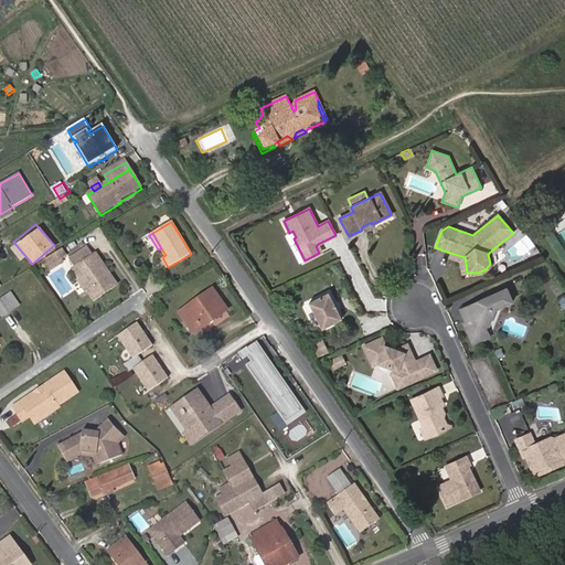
[(499,249),(497,246),(488,254),(490,264),(493,264),(492,255),(499,249)]
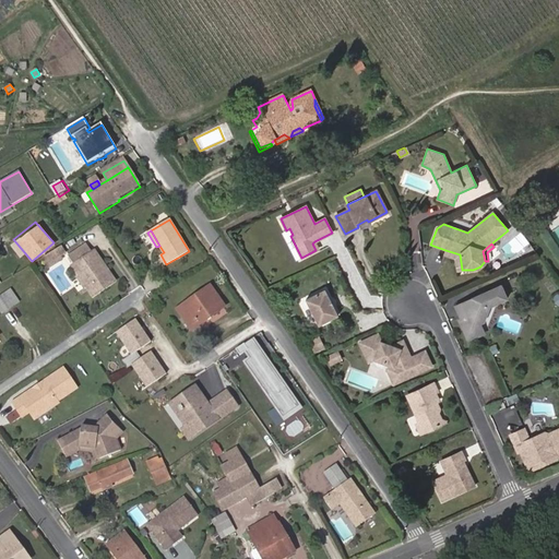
[(102,266),(103,262),(95,250),(92,252),(87,245),(71,256),(76,263),(74,264),(80,275),(80,280),(84,286),(88,286),(94,295),(115,281),(107,269),(104,269),(102,266)]
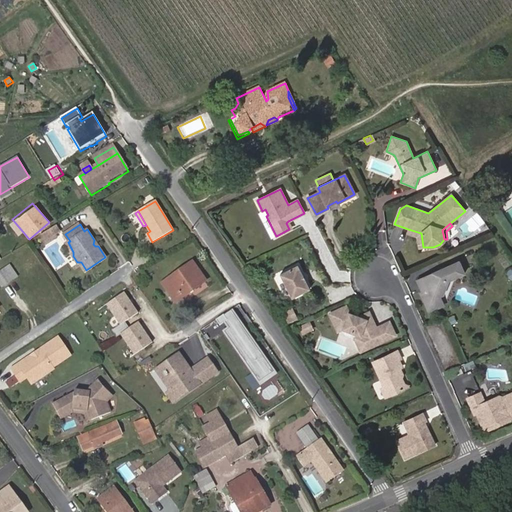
[(408,229),(407,233),(417,236),(419,247),(423,247),(421,233),(408,229)]
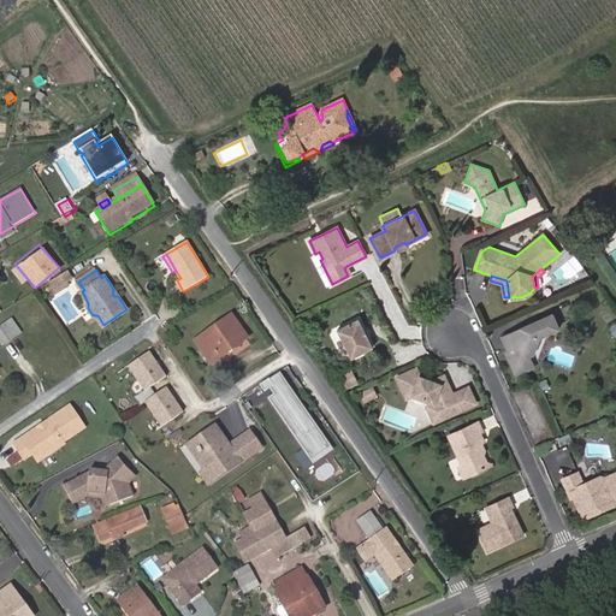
[(73,283),(69,277),(51,288),(57,298),(70,290),(67,288),(73,283)]
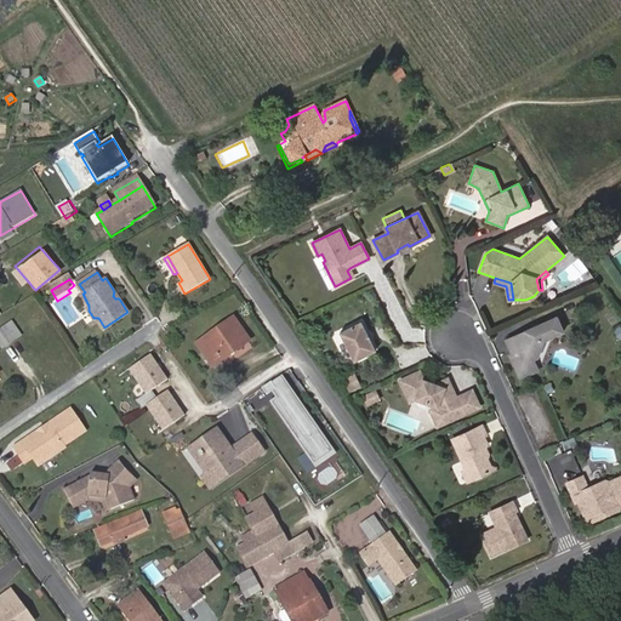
[(556,317),(505,340),(511,354),(510,354),(520,377),(537,370),(533,359),(536,357),(542,340),(562,330),(556,317)]
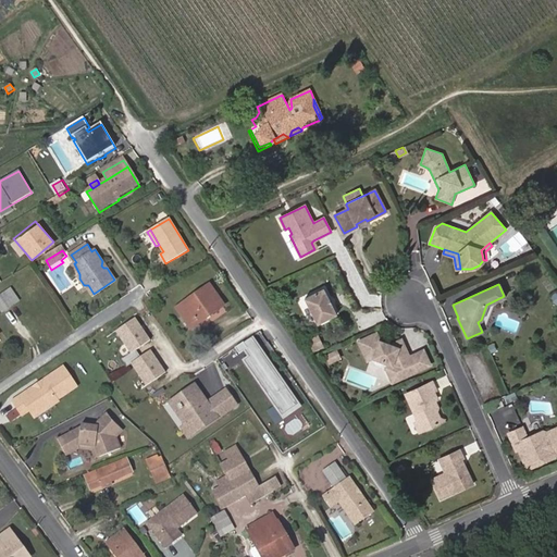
[(210,285),(176,308),(190,330),(224,307),(210,285)]
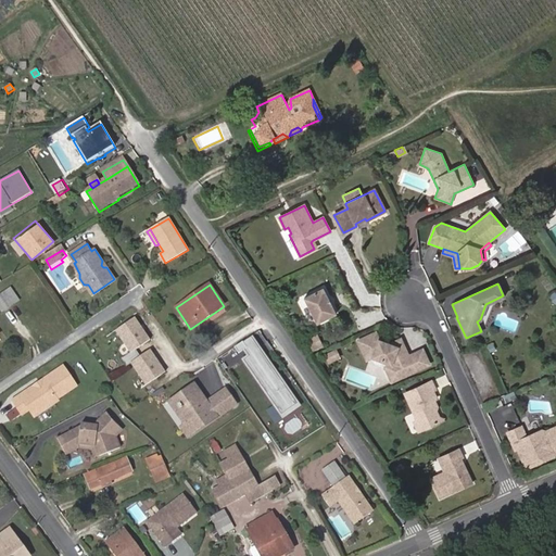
[(324,288),(304,298),(317,324),(337,314),(324,288)]
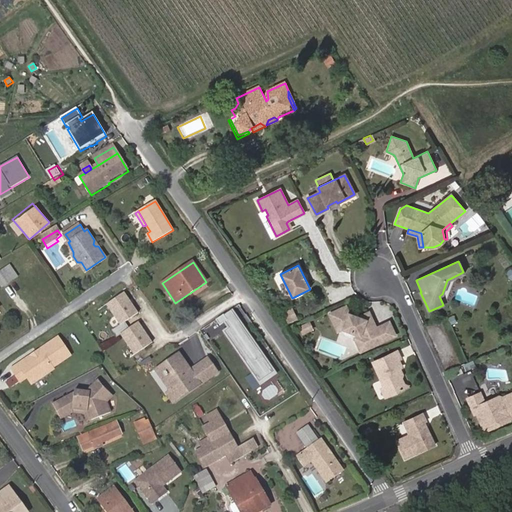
[(0,283),(3,289),(16,280),(12,275),(16,273),(12,266),(0,274),(0,283)]
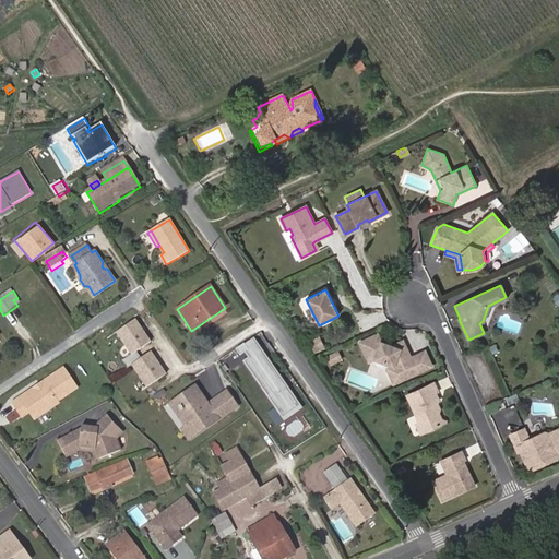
[(133,366),(149,388),(168,375),(153,352),(143,358),(139,352),(153,342),(137,319),(118,332),(133,355),(125,361),(129,368),(133,366)]
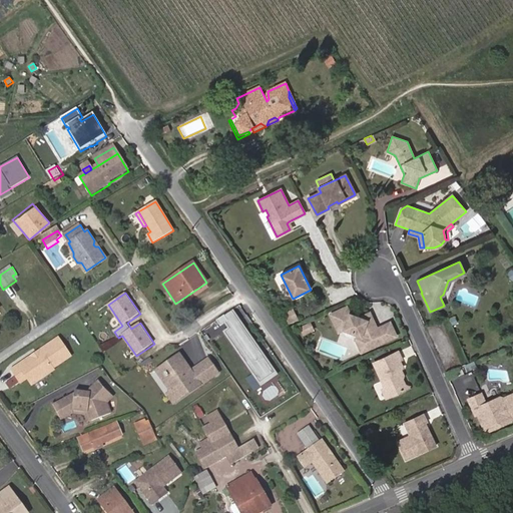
[(291,308),(284,311),(289,323),(297,319),(291,308)]
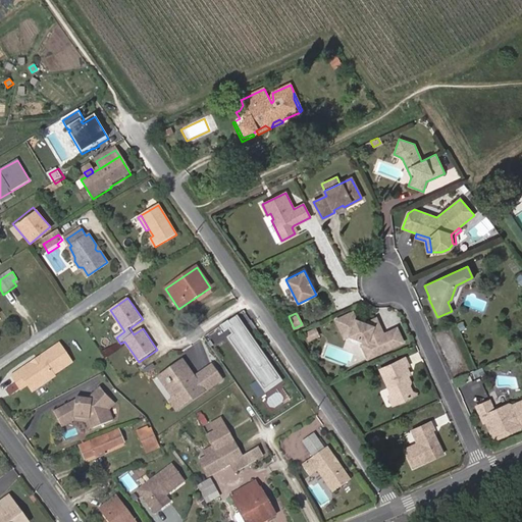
[(353,313),(335,321),(344,340),(367,343),(373,357),(403,343),(397,329),(383,335),(380,330),(365,324),(356,321),(353,313)]
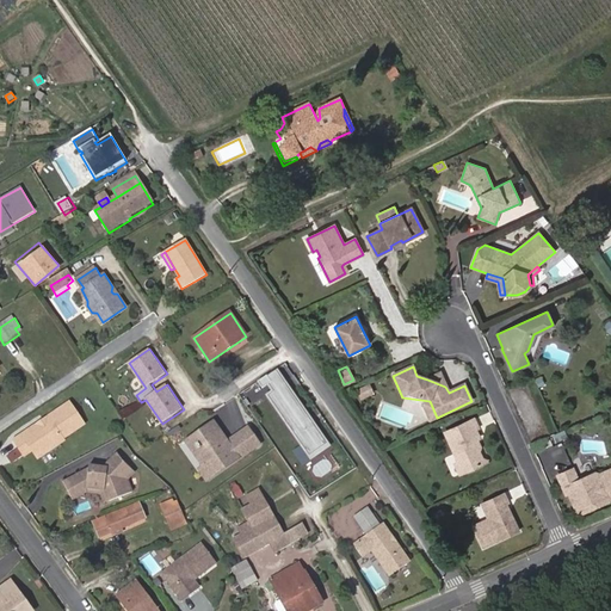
[(287,383),(278,370),(269,376),(272,382),(270,384),(275,392),(287,383)]
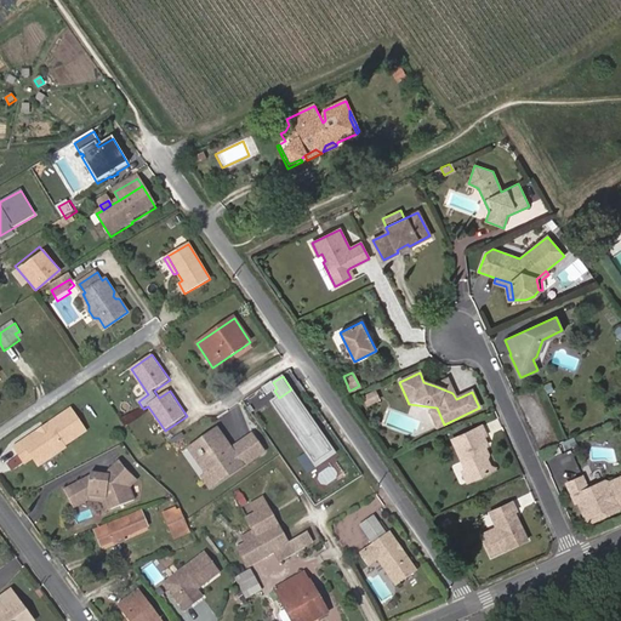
[(446,380),(434,386),(453,393),(446,380)]
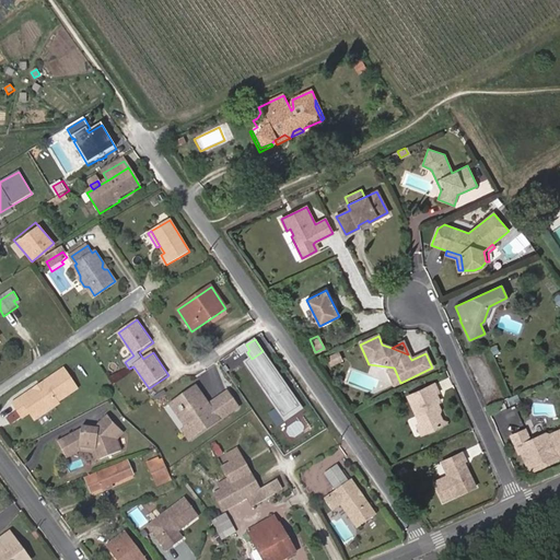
[(247,352),(249,350),(246,345),(238,350),(242,356),(247,352)]
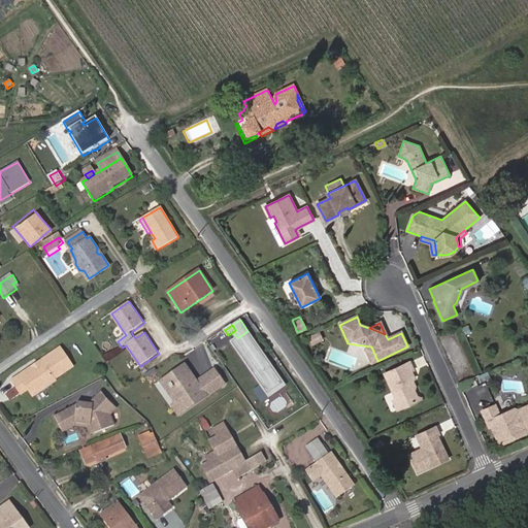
[(269,362),(248,331),(237,338),(233,341),(244,358),(246,356),(257,370),(255,372),(267,391),(283,381),(271,364),(269,366),(267,363),(269,362)]
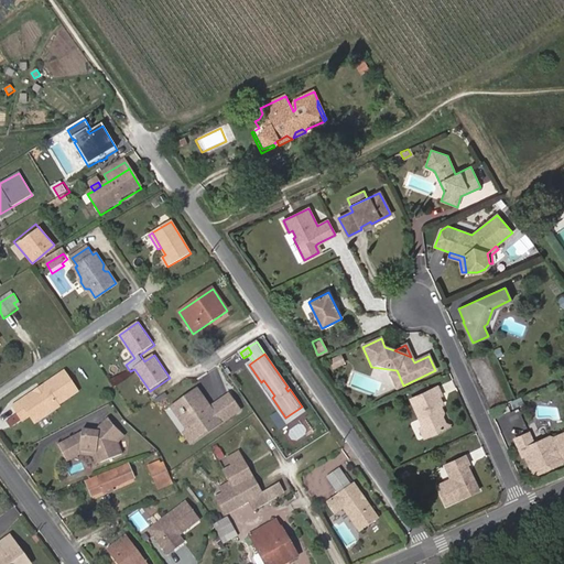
[(333,368),(343,364),(340,357),(331,362),(333,368)]
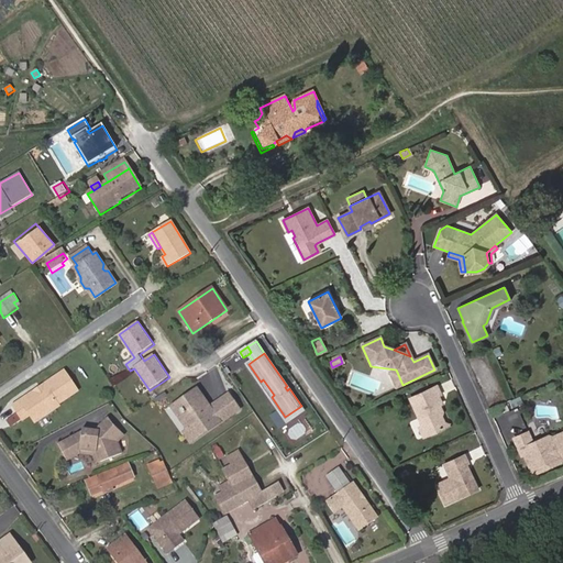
[(396,370),(388,373),(396,388),(403,385),(396,370)]
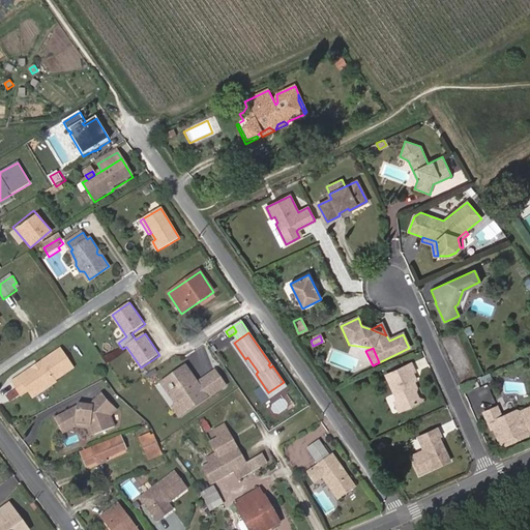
[(61,350),(13,382),(23,395),(29,391),(34,398),(57,383),(56,381),(75,369),(61,350)]
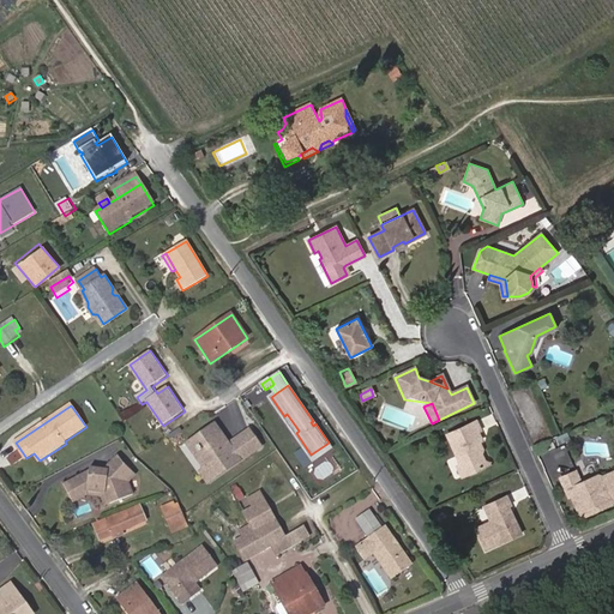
[(299,431),(287,414),(284,416),(296,433),(299,431)]
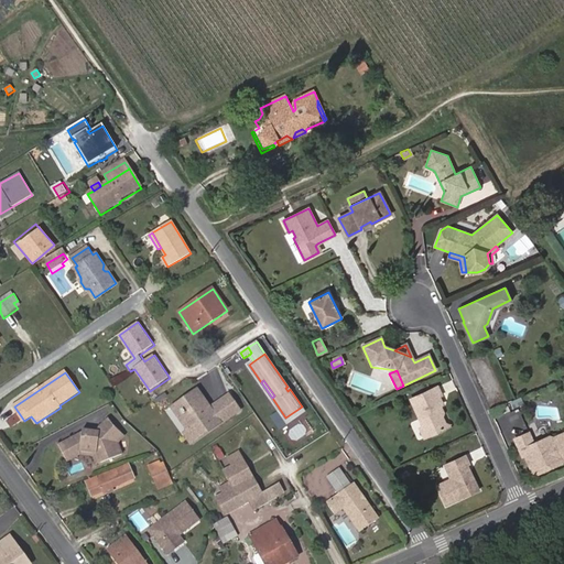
[(436,389),(410,401),(423,430),(427,438),(446,430),(444,425),(441,420),(438,414),(435,413),(434,410),(438,408),(442,407),(437,398),(440,397),(436,389)]
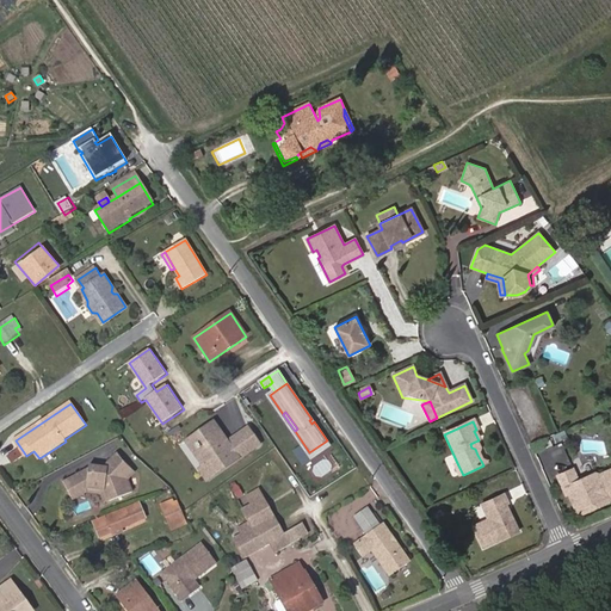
[(209,482),(259,445),(248,430),(236,438),(240,444),(232,449),(228,444),(214,424),(192,439),(197,445),(196,446),(199,451),(201,450),(210,463),(205,467),(201,470),(209,482)]
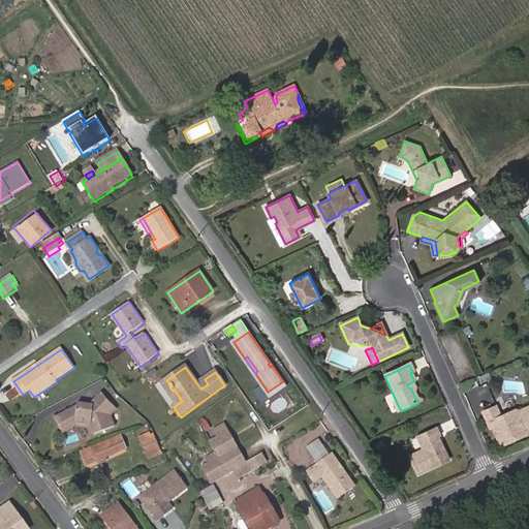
[(208,384),(205,379),(197,384),(200,389),(208,384)]
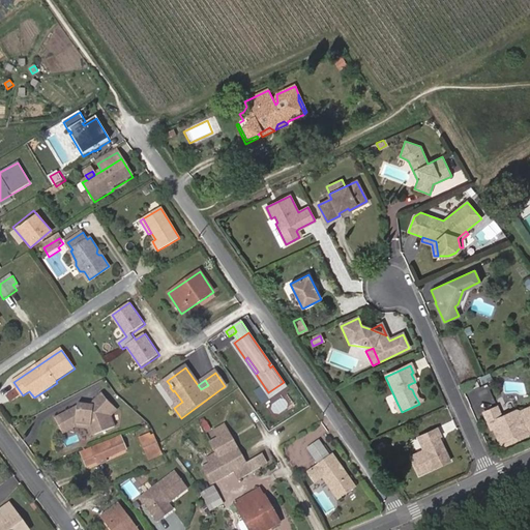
[(182,402),(174,390),(173,391),(170,387),(171,386),(167,381),(163,384),(178,405),(182,402)]
